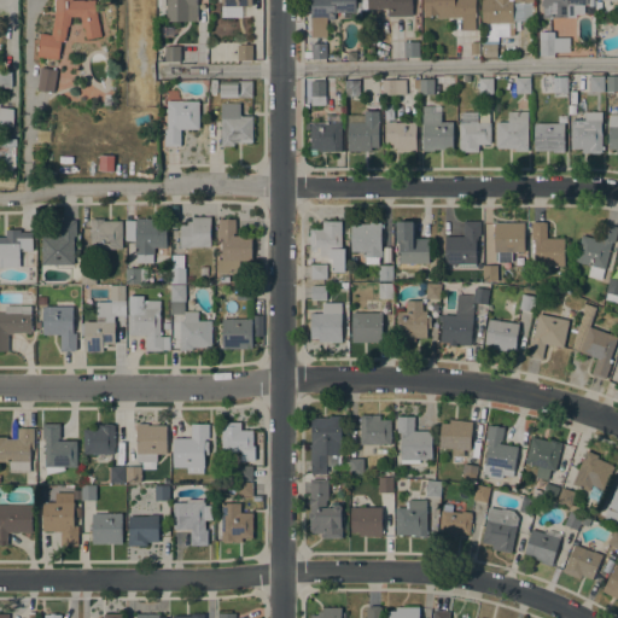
[(51,35),(54,12),(54,0),(94,0),(94,12),(95,12),(100,36),(86,39),(83,27),(82,28),(80,17),(70,17),(69,27),(66,25),(65,38),(64,38),(64,41),(60,41),(58,59),(36,57),(38,52),(36,52),(38,45),(39,45),(40,33),(51,35)]
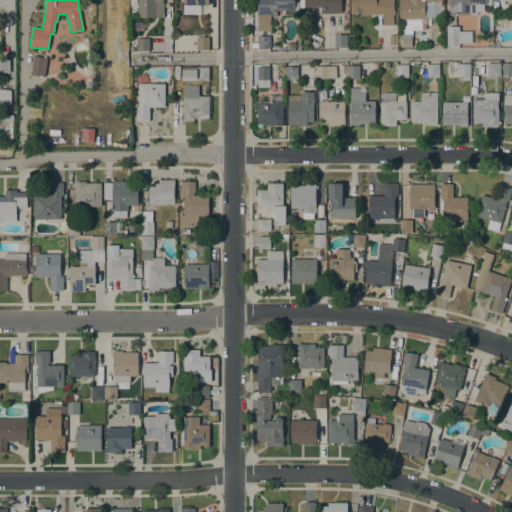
[(162,0),(163,17),(138,17),(138,0),(162,0)]
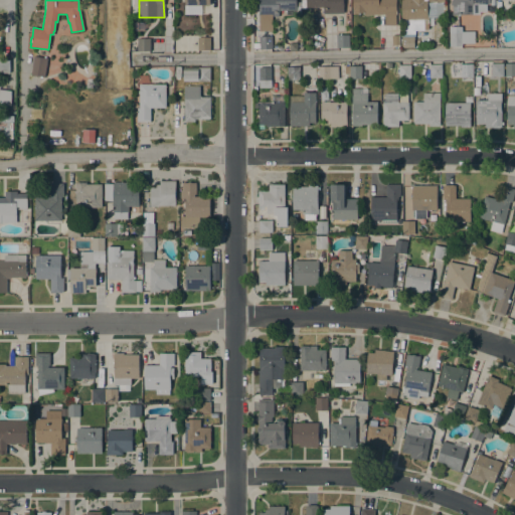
[(208,0),(183,0),(183,14),(200,14),(200,5),(208,5),(208,0)]
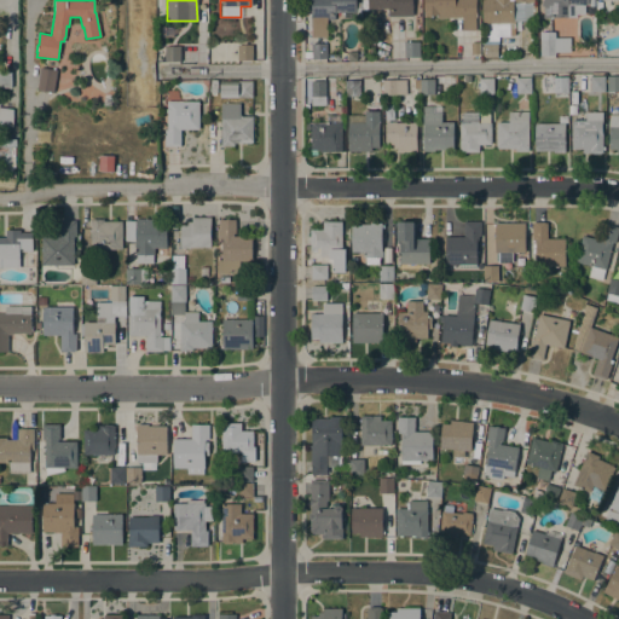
[(356,0),(356,12),(353,12),(353,18),(343,18),(343,12),(335,12),(335,15),(334,15),(334,21),(327,21),(328,38),(311,38),(310,0),(356,0)]
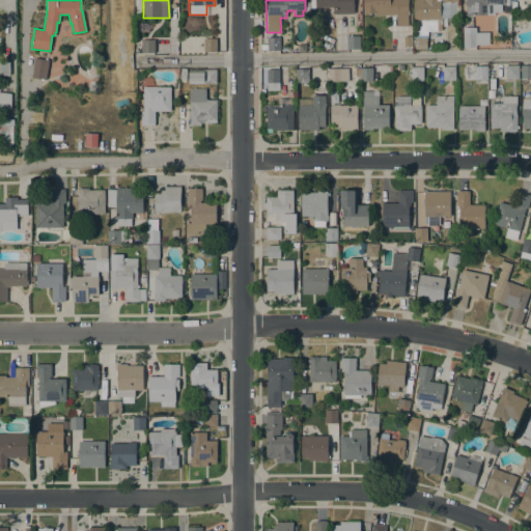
[(353,0),(354,7),(353,7),(353,14),(334,15),(334,7),(315,8),(314,0),(353,0)]
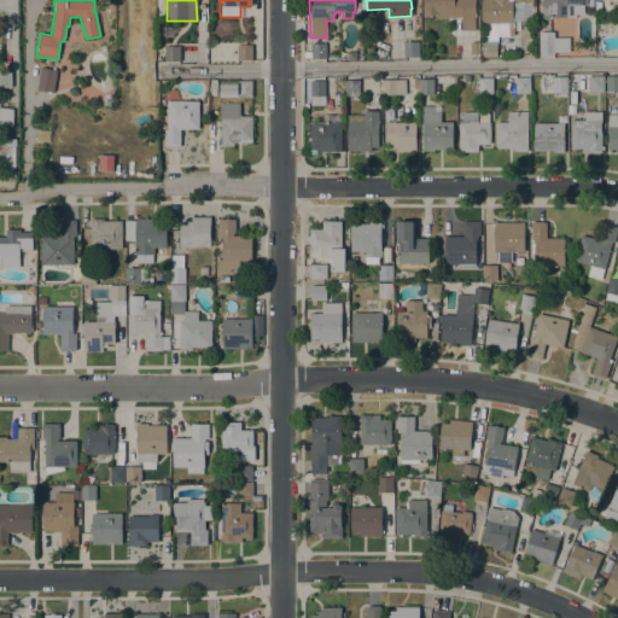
[(461,17),(436,18),(436,15),(423,15),(423,11),(424,11),(424,0),(474,0),(476,17),(474,17),(474,30),(461,30),(461,17)]
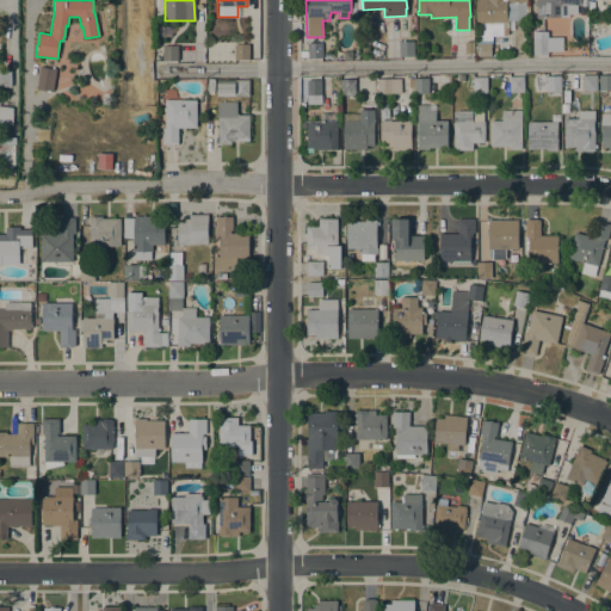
[(526,0),(528,2),(525,2),(525,20),(507,20),(507,23),(501,23),(501,35),(488,35),(488,23),(476,23),(476,0),(526,0)]
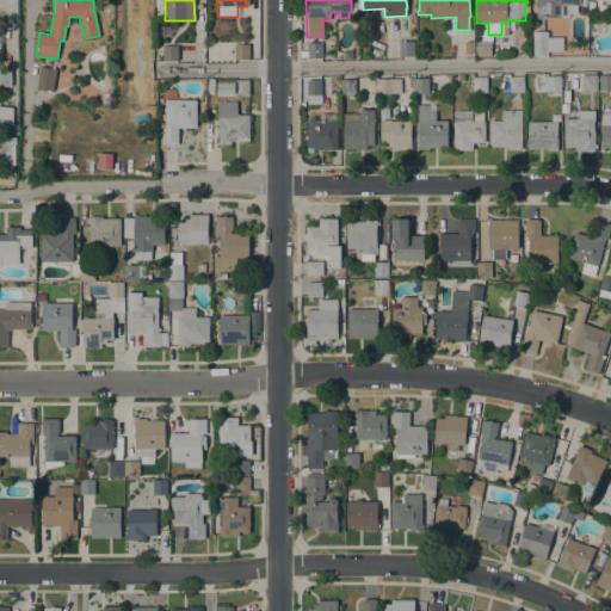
[(580,0),(580,6),(581,6),(581,0),(586,0),(586,6),(582,6),(582,14),(568,14),(568,6),(566,6),(566,5),(561,5),(561,17),(536,17),(536,8),(536,0),(580,0)]
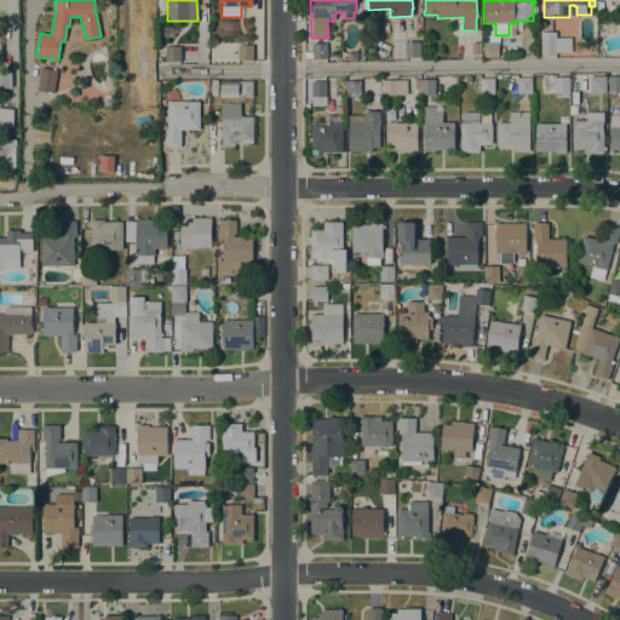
[(373,21),(363,21),(363,10),(373,10),(373,21)]
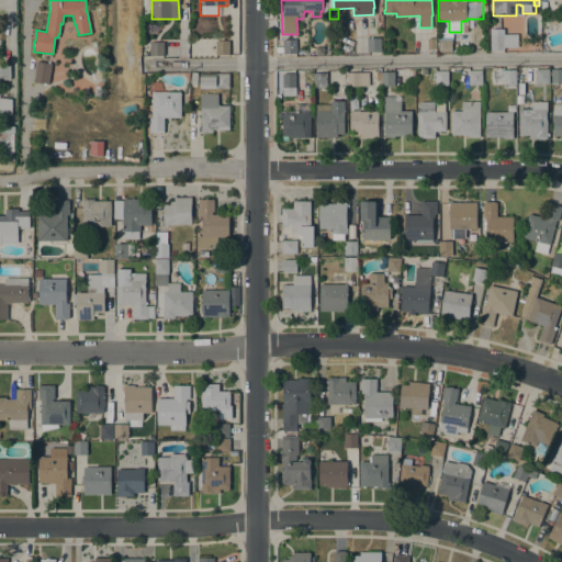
[(490,29),(504,29),(504,51),(490,51),(490,35),(490,29)]
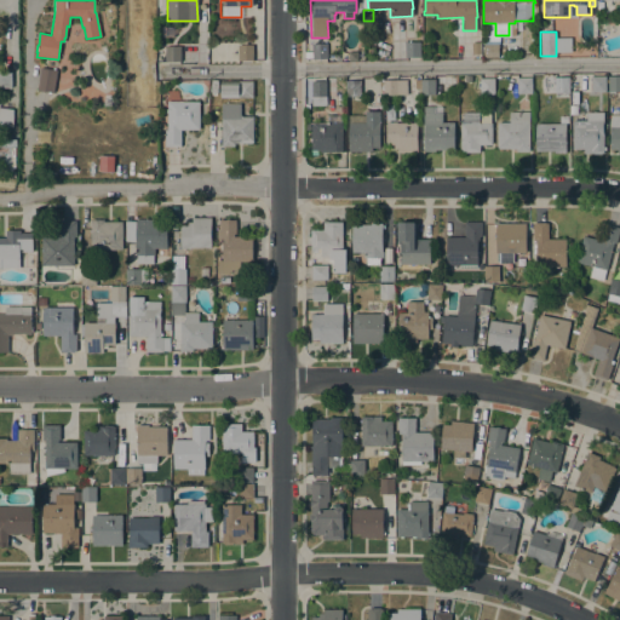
[(419,57),(405,57),(405,41),(419,41),(419,57)]
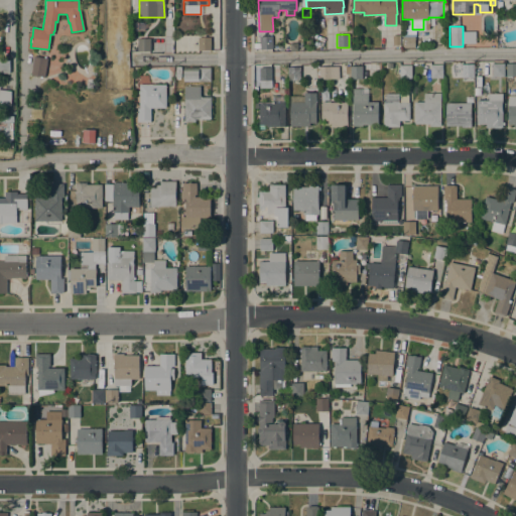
[(272,48),(253,48),(253,43),(260,43),(260,36),(272,36),(272,48)]
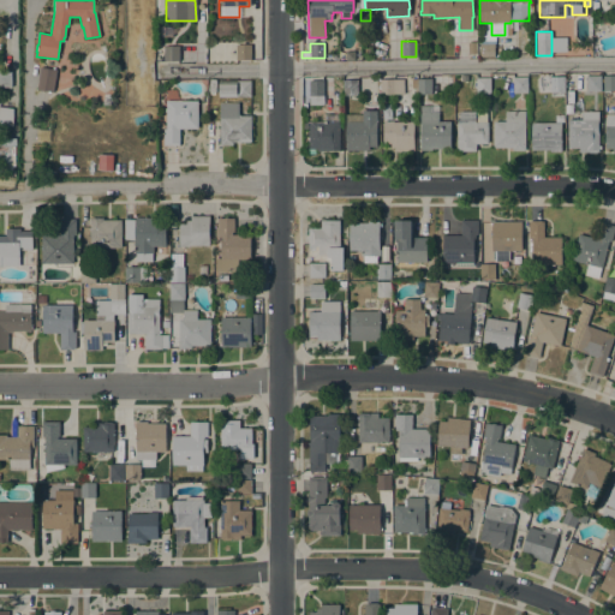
[(494,43),(494,57),(479,57),(479,45),(494,43)]
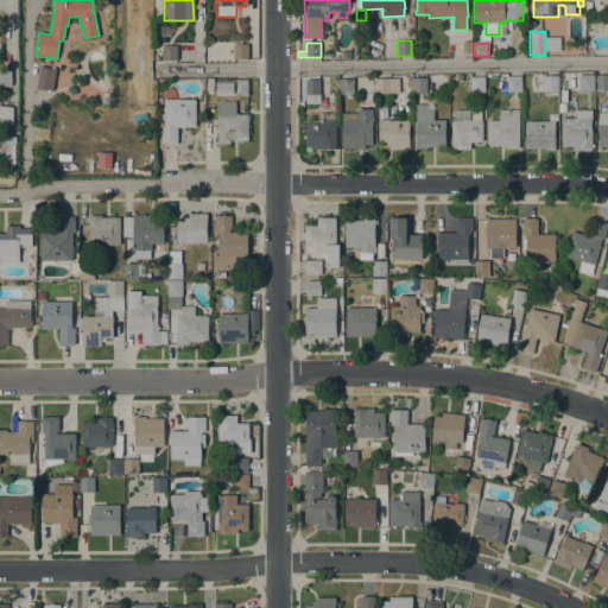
[(247,59),(233,59),(233,44),(247,44),(247,59)]
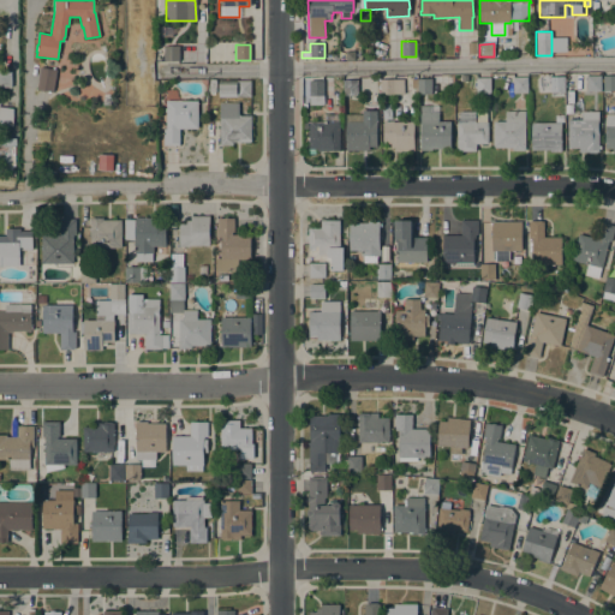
[(178,61),(163,61),(163,46),(178,46),(178,61)]
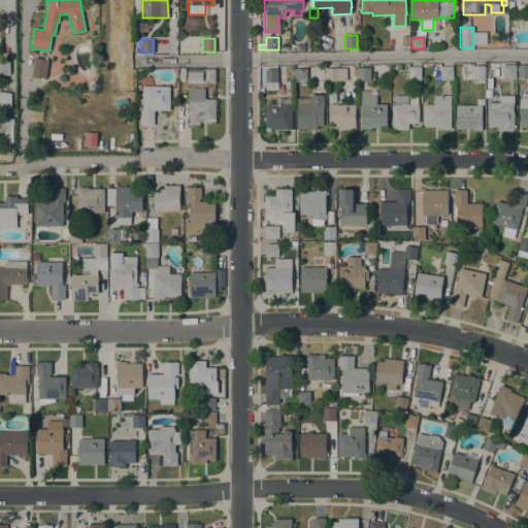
[(34,58),(48,60),(45,78),(31,76),(34,58)]
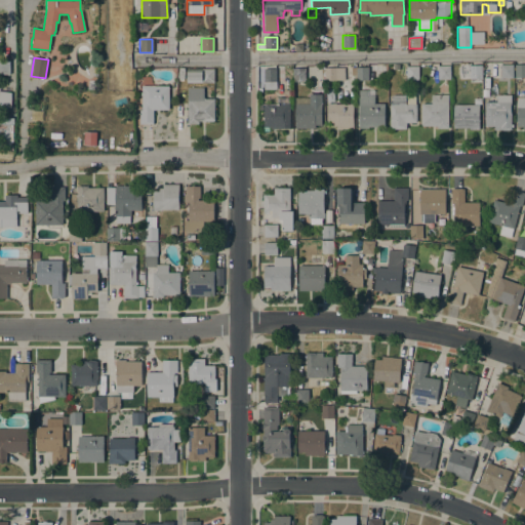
[(0,61),(9,61),(9,74),(0,74),(0,61)]
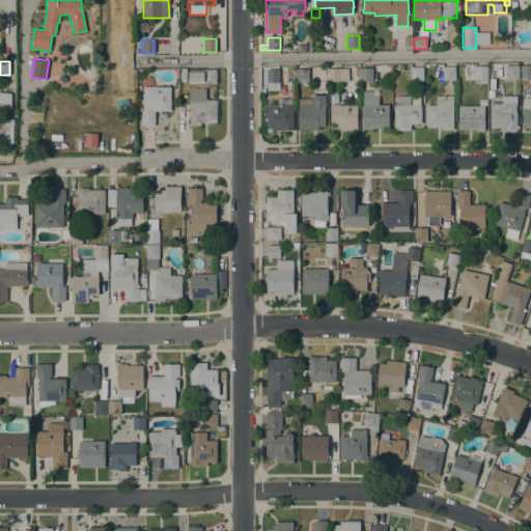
[(519,79),(506,79),(506,65),(519,65),(519,79)]
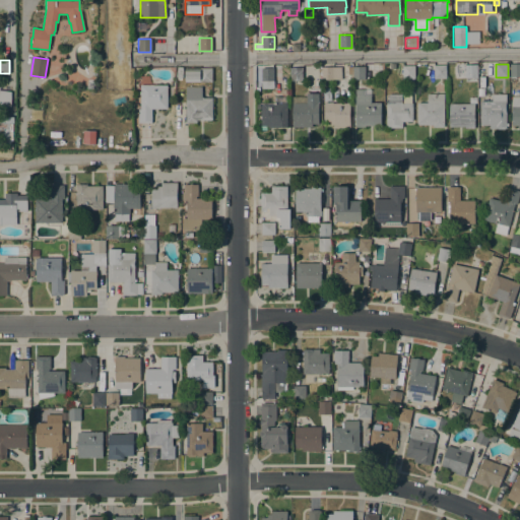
[(519,76),(510,76),(510,64),(519,64),(519,76)]
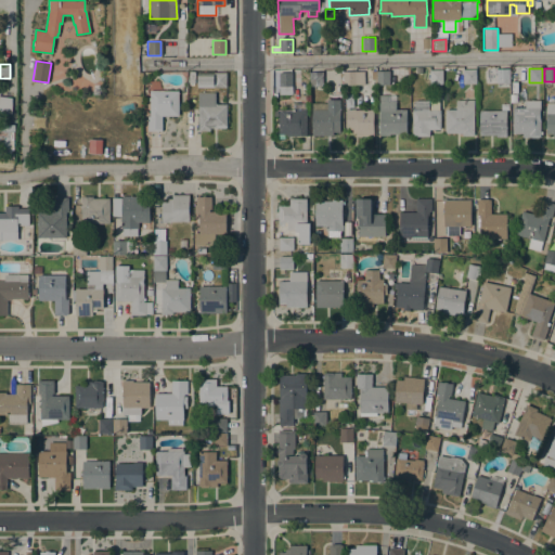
[(442,84),(429,85),(429,71),(442,69),(442,84)]
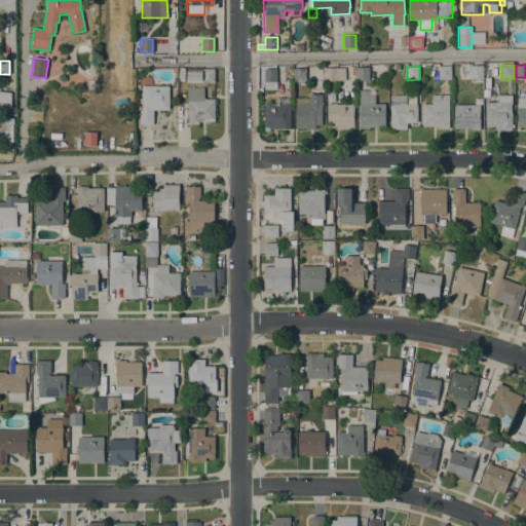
[(439,79),(439,66),(450,66),(451,79),(439,79)]
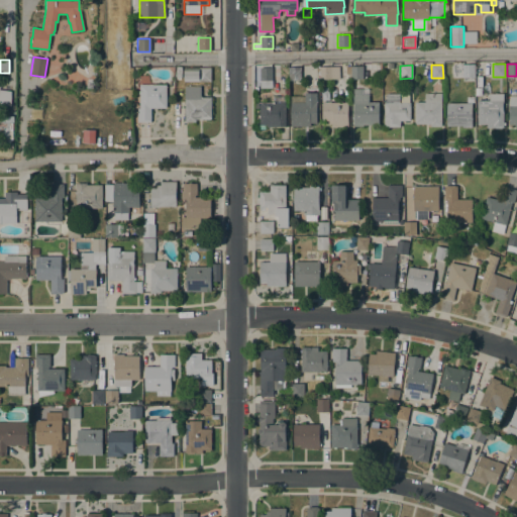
[(475,77),(462,77),(462,65),(474,65),(475,77)]
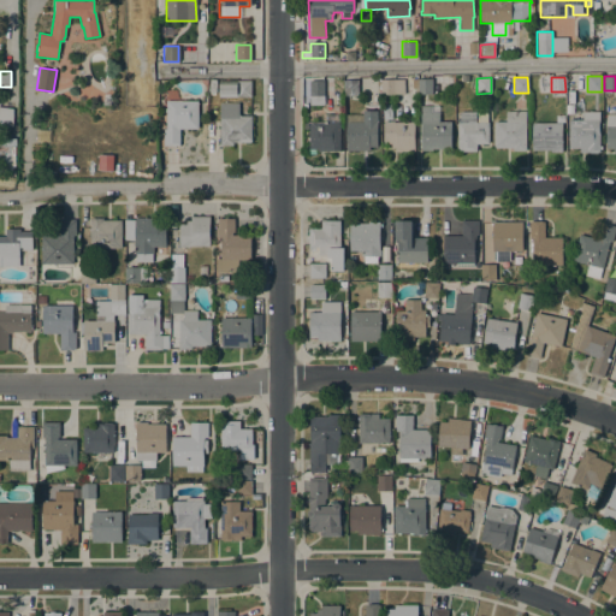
[(418,78),(432,78),(432,94),(418,94),(418,88),(418,80),(418,78)]
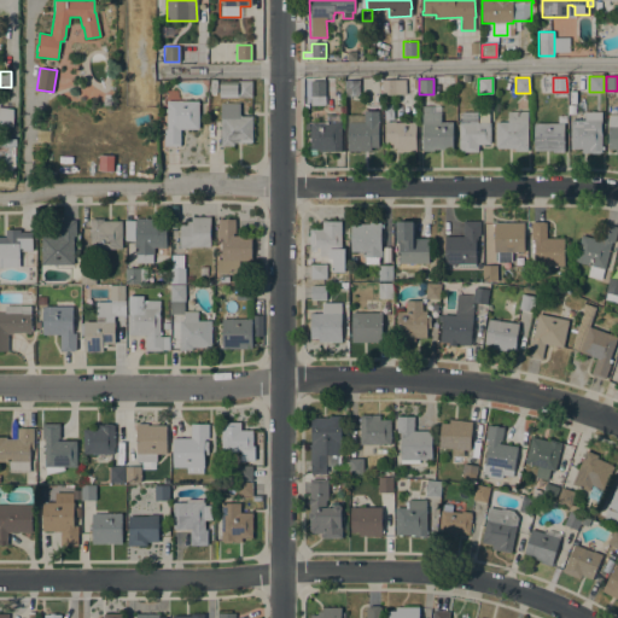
[(359,95),(344,95),(344,80),(359,80),(359,95)]
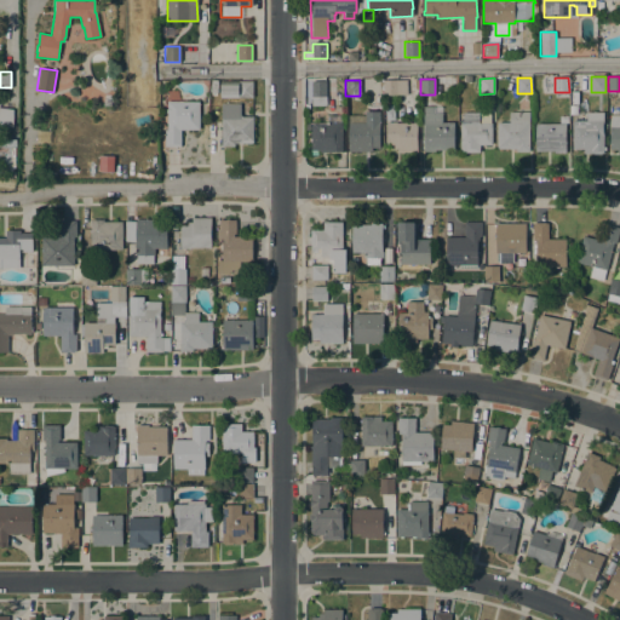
[(406,95),(383,95),(383,80),(406,80),(406,95)]
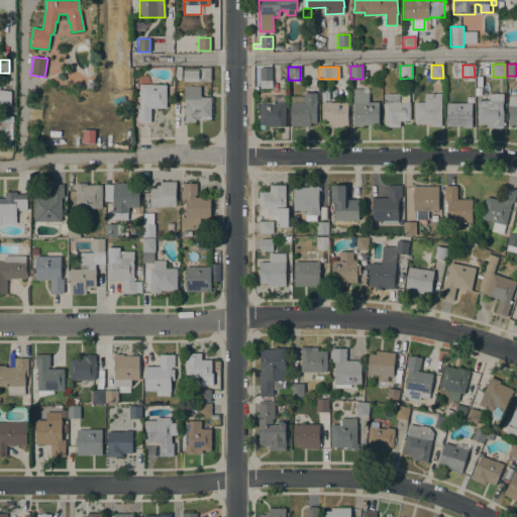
[(210,68),(210,81),(184,82),(184,68),(210,68)]
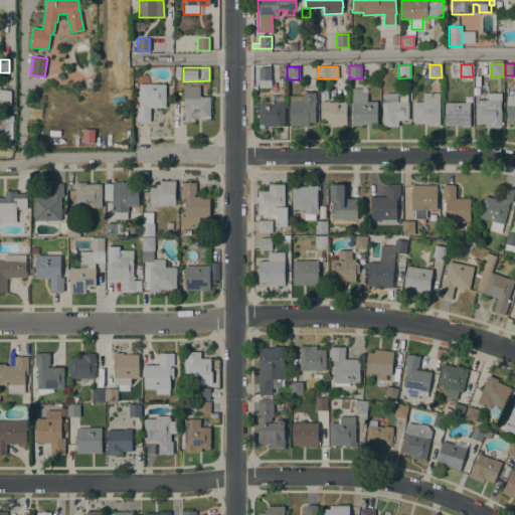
[(271,88),(259,88),(259,80),(254,80),(253,69),(259,69),(259,67),(271,67),(271,88)]
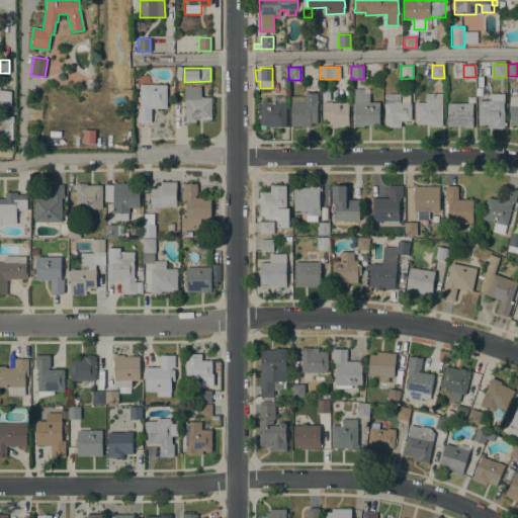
[(183,79),(176,79),(175,69),(182,69),(183,79)]
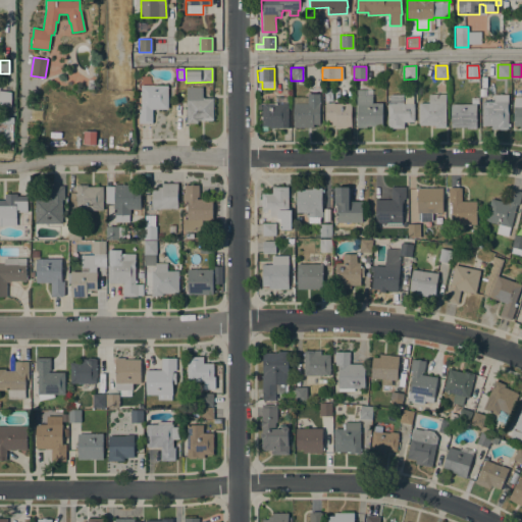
[(139,109),(141,109),(141,86),(167,86),(167,109),(152,109),(152,123),(139,123),(139,109)]
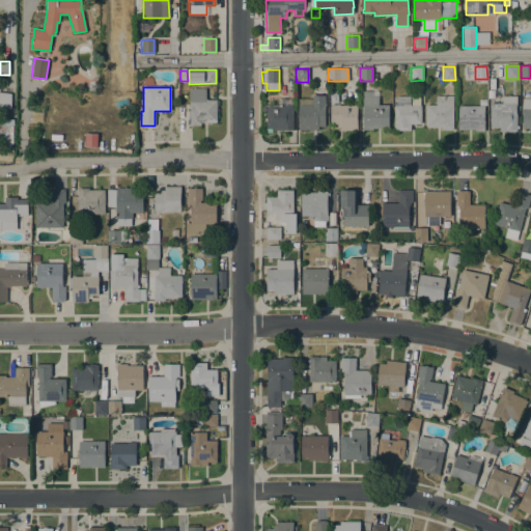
[(189,89),(205,89),(205,100),(217,100),(217,122),(200,122),(200,126),(190,126),(189,89)]
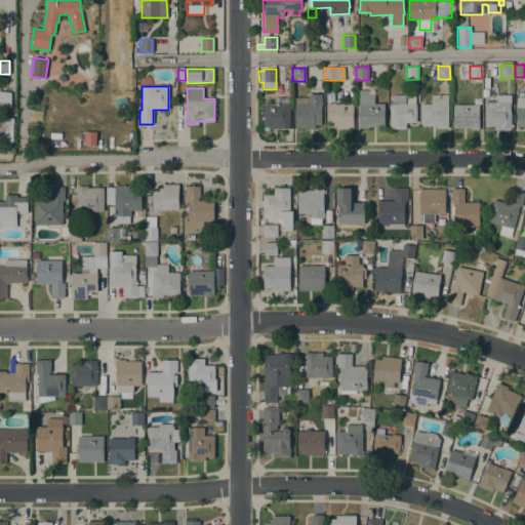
[(0,90),(10,92),(10,107),(7,107),(5,112),(0,111),(0,90)]
